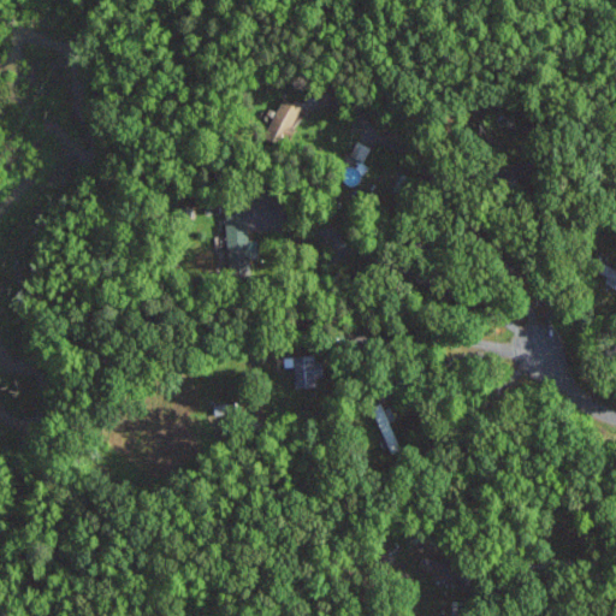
[(288,140),(303,105),(283,96),(267,131),(288,140)]
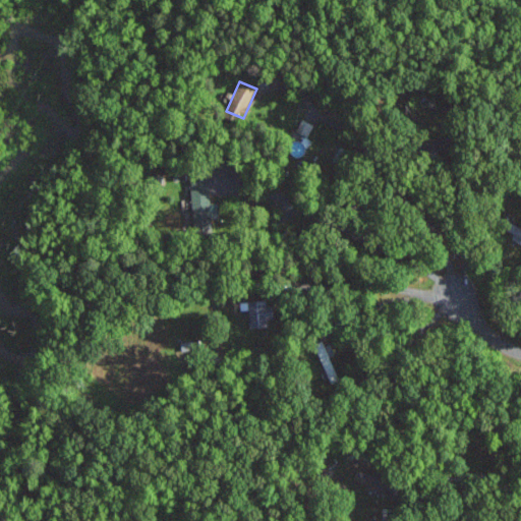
[(297,131),(308,136),(314,123),(303,118),(297,131)]
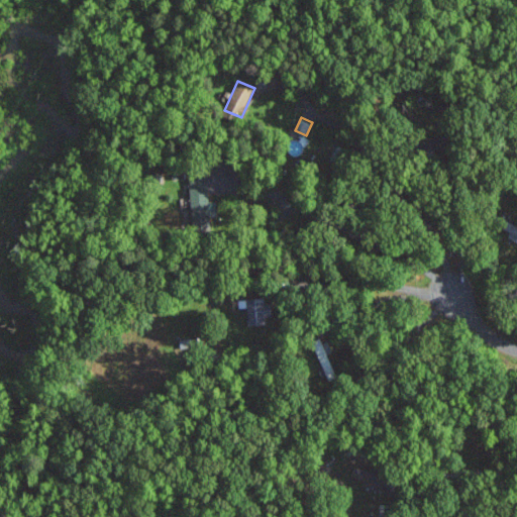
[(190,176),(192,228),(210,227),(209,185),(213,184),(212,175),(190,176)]
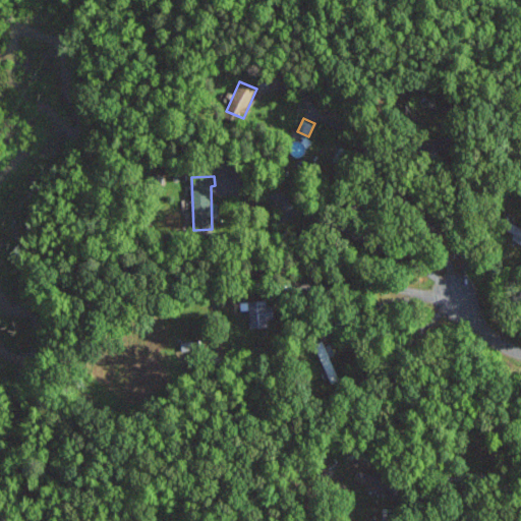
[(249,328),(274,327),(273,299),(248,300),(249,328)]
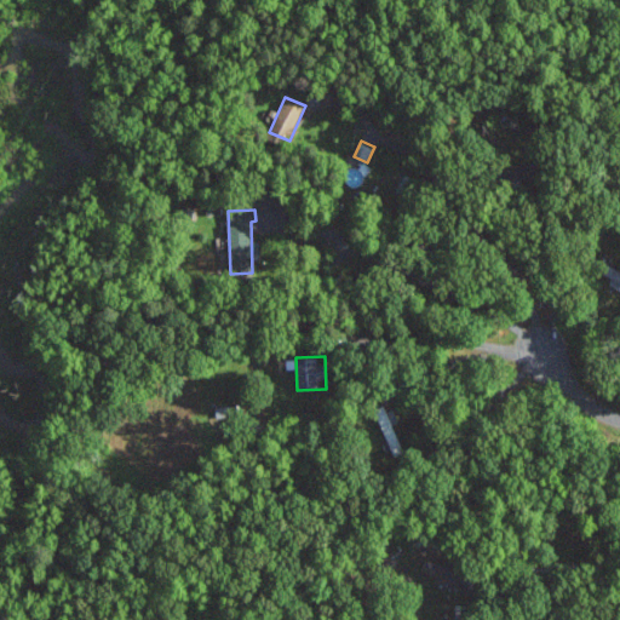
[(424,570),(447,579),(451,570),(428,562),(424,570)]
